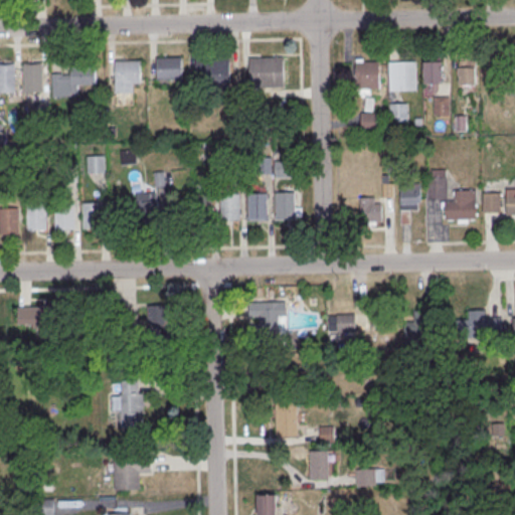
[(156,79),(182,79),(182,56),(156,56),(156,79)]
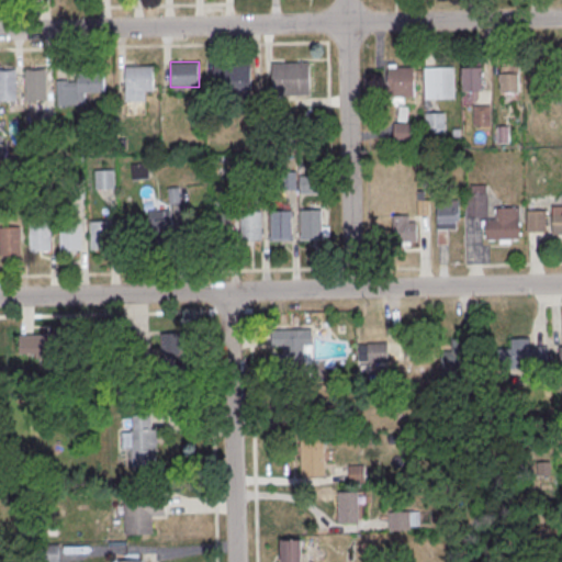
[(273,64),(310,63),(311,94),(273,96),(273,64)]
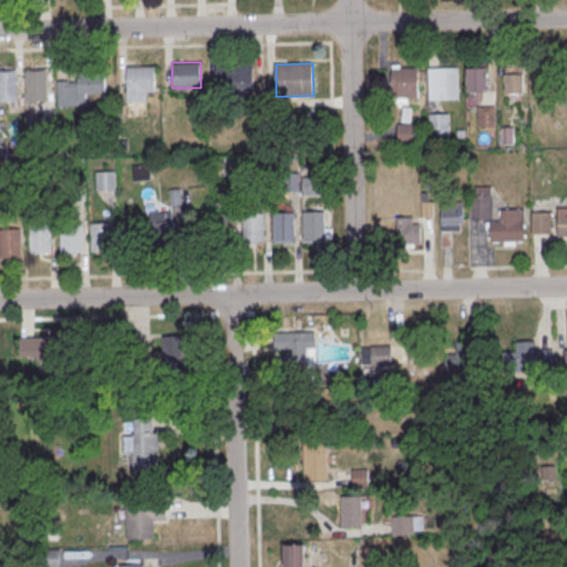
[(486,63),(486,66),(488,66),(488,92),(468,92),(467,68),(471,68),(470,63),(486,63)]
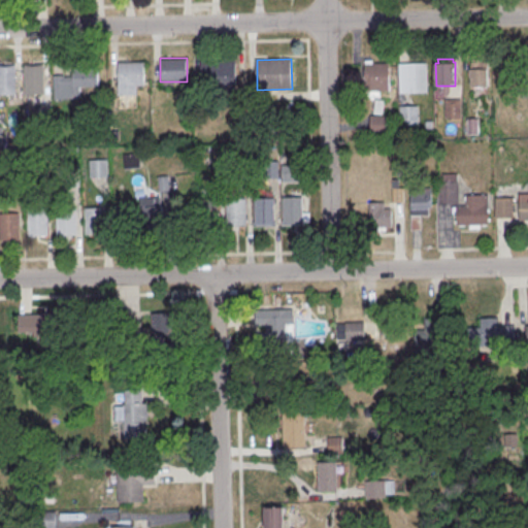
[(201,61),(236,60),(236,91),(202,91),(201,61)]
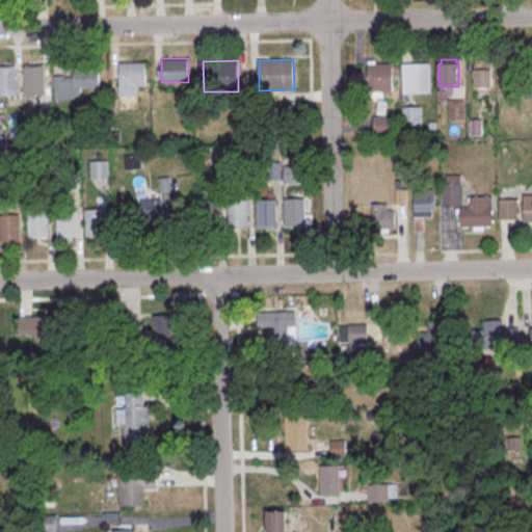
[(491,87),(491,61),(474,61),(474,87),(491,87)]
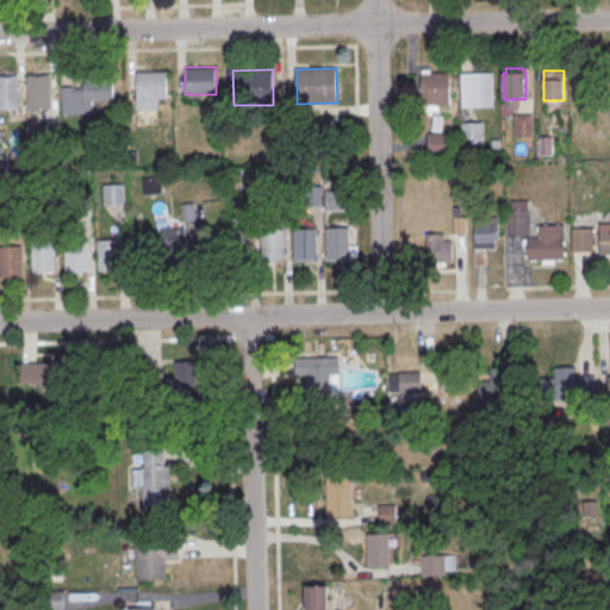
[(136,110),(165,110),(165,72),(136,72),(136,110)]
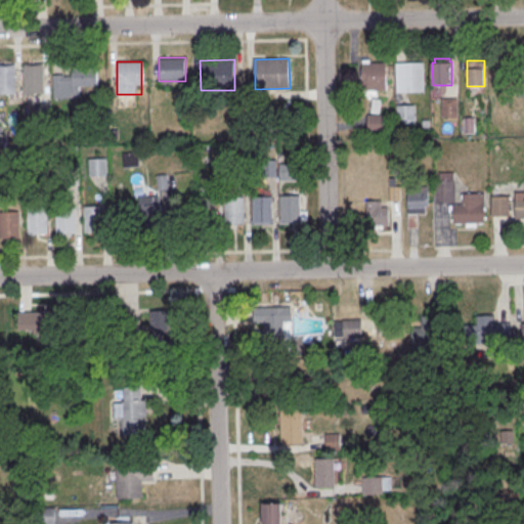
[(396,63),(424,62),(425,92),(397,93),(396,63)]
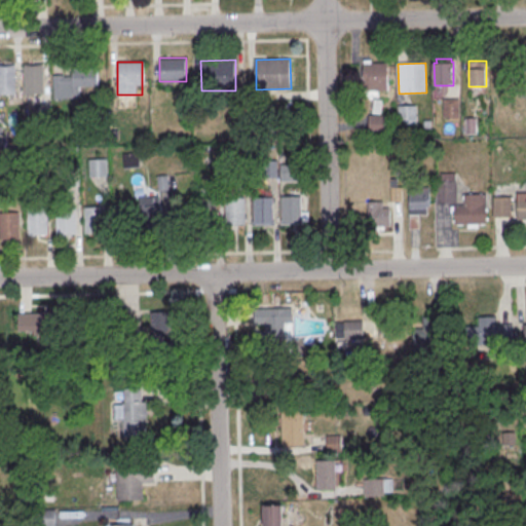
[(364,64),(388,64),(389,90),(365,91),(364,64)]
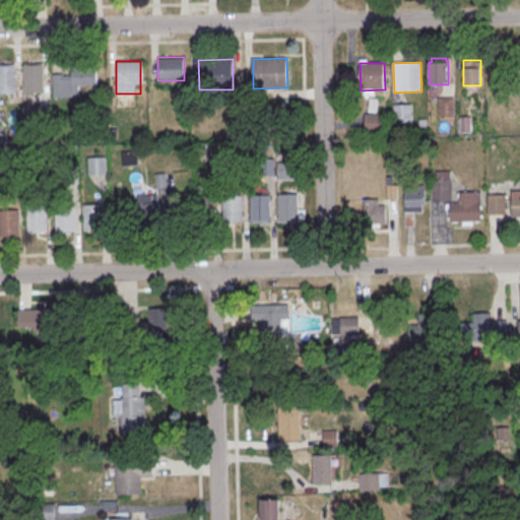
[(23,64),(44,64),(44,91),(24,91),(23,64)]
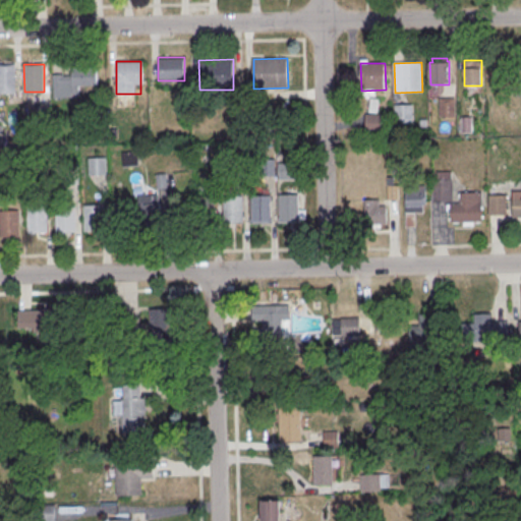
[(0,65),(16,65),(17,93),(0,93),(0,65)]
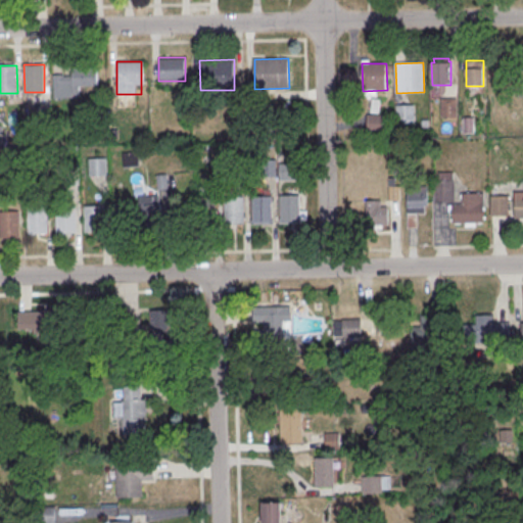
[(70,75),(53,75),(53,96),(80,96),(80,86),(97,86),(97,68),(70,68),(70,75)]
